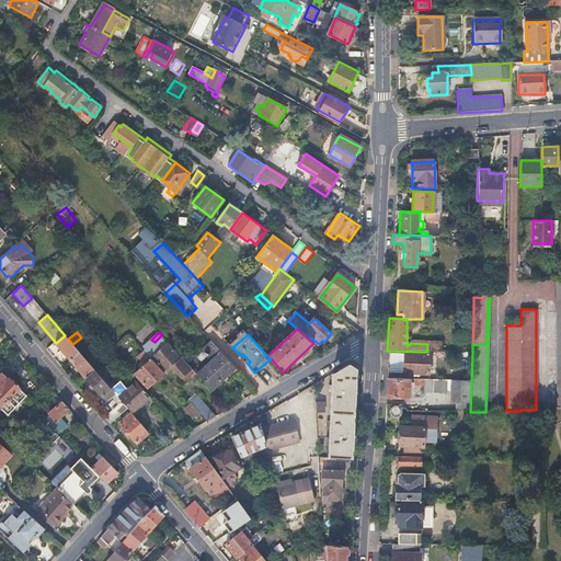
[(65,335),(56,343),(71,361),(80,353),(72,344),(68,339),(65,335)]
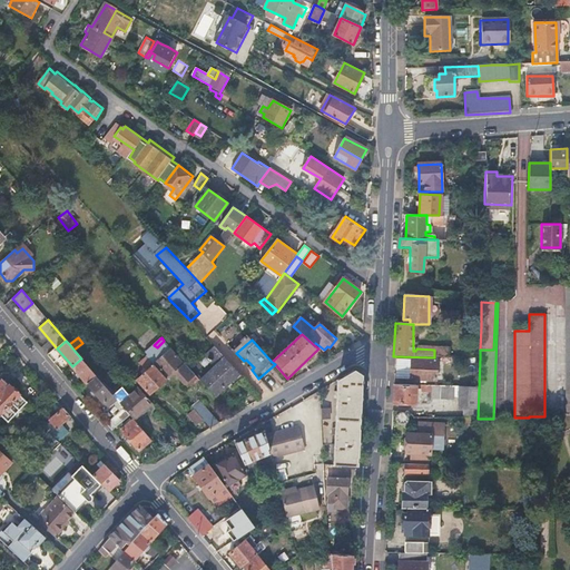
[(172,351),(169,347),(164,341),(157,347),(154,345),(146,352),(169,377),(175,372),(185,383),(194,374),(172,351)]
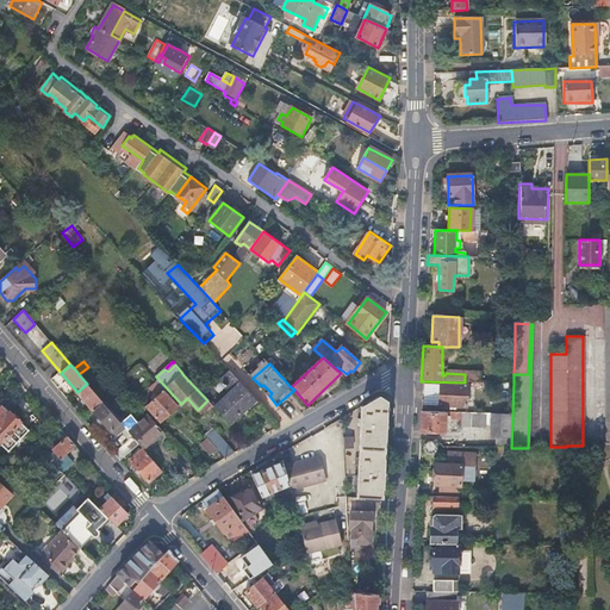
[(229,371),(256,400),(257,399),(230,369),(229,371)]
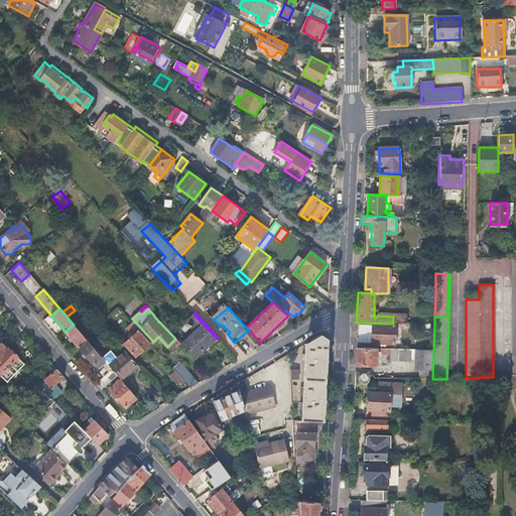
[(184,348),(196,359),(217,339),(194,313),(172,335),(184,348)]
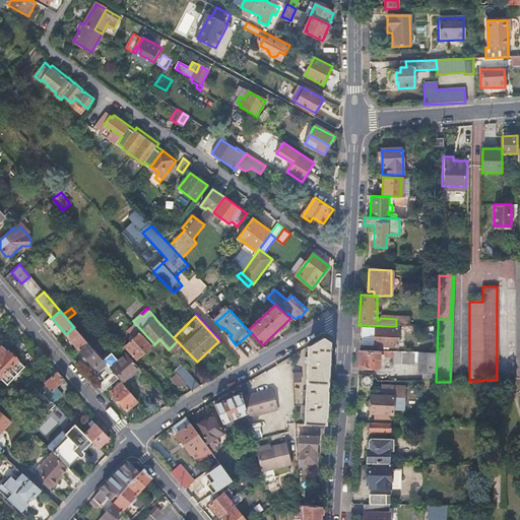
[(128,330),(134,337),(140,332),(133,325),(128,330)]
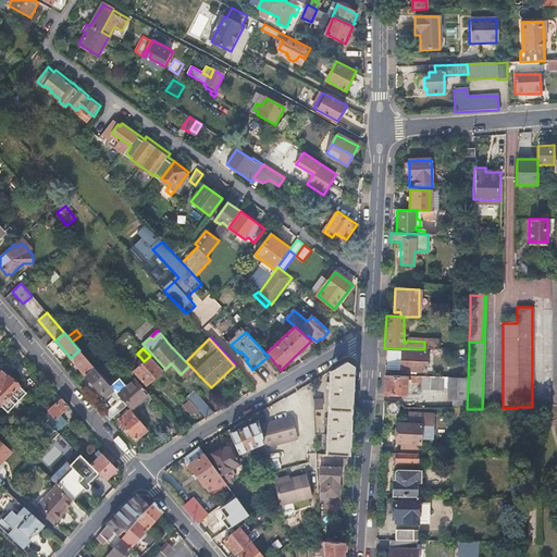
[(79,350),(71,358),(85,375),(94,367),(79,350)]
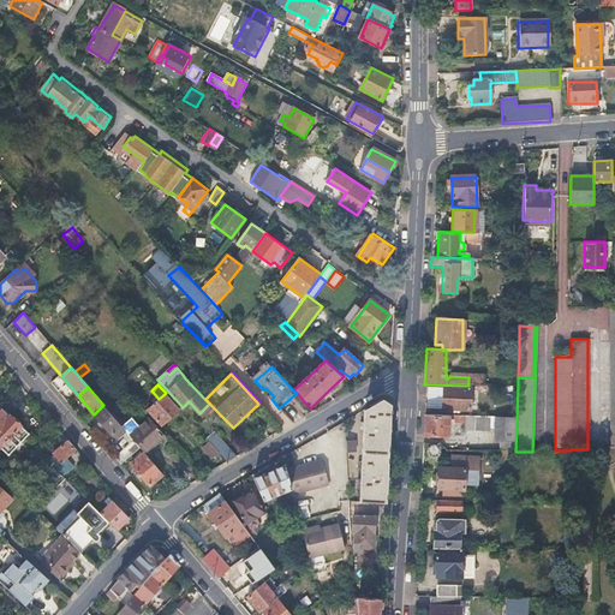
[(470,390),(442,389),(441,408),(470,410),(470,390)]
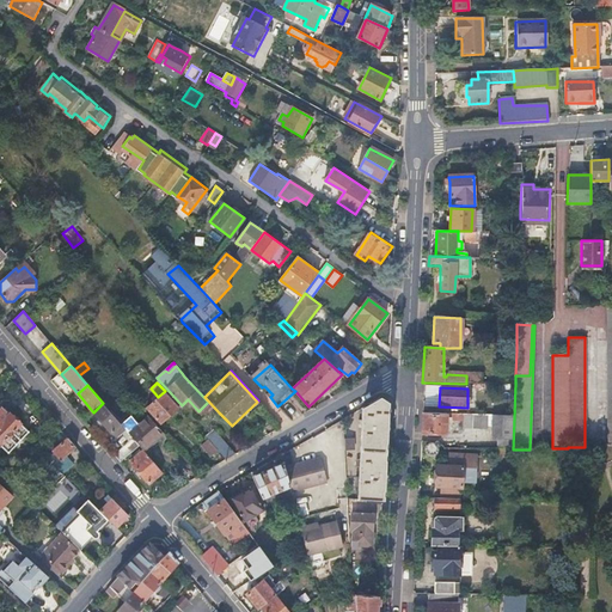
[(161,423),(179,407),(170,397),(165,391),(158,397),(147,407),(161,423)]
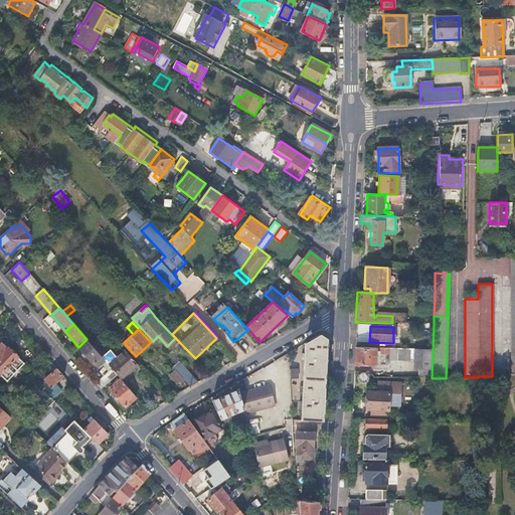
[(320,335),(305,343),(301,419),(321,420),(327,340),(320,335)]
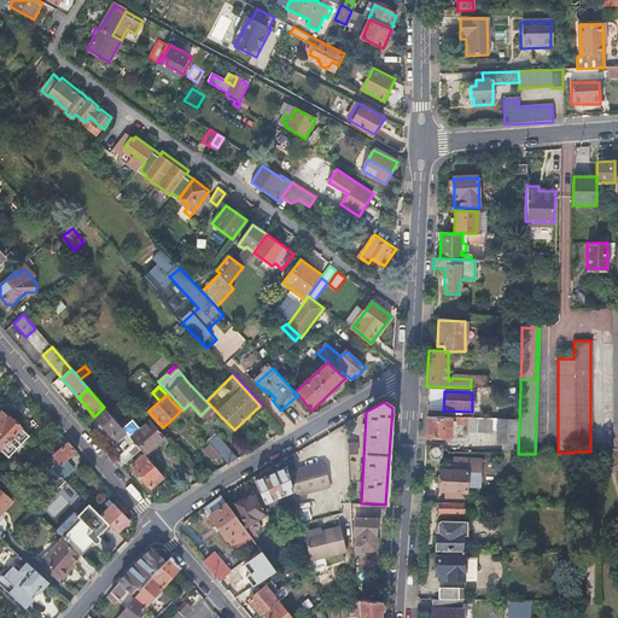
[(214,410),(210,406),(200,415),(204,419),(214,410)]
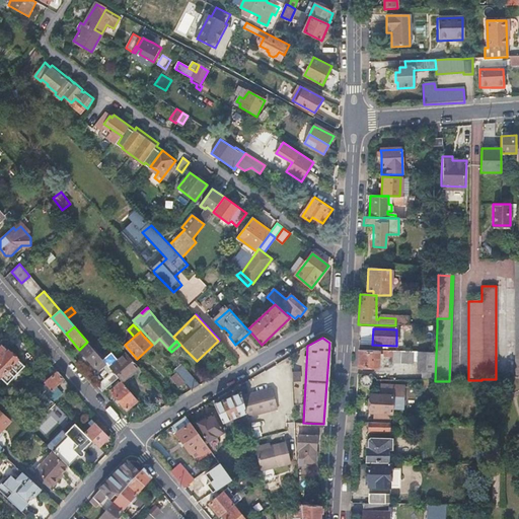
[(87,342),(79,350),(93,366),(94,364),(98,370),(105,363),(87,342)]
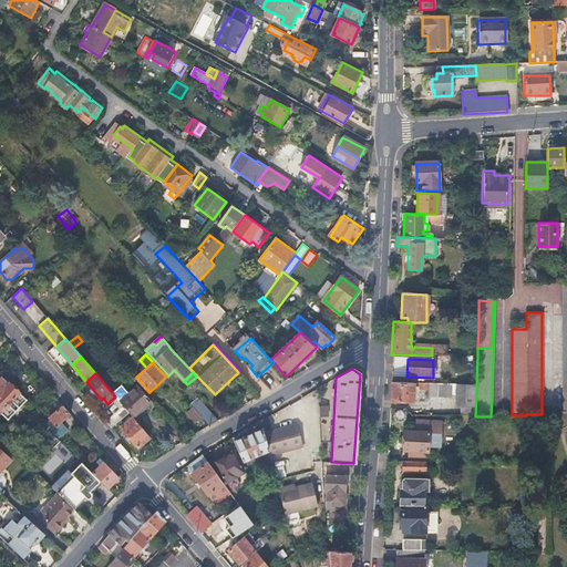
[(27,400),(9,383),(8,384),(0,378),(0,412),(9,420),(27,400)]
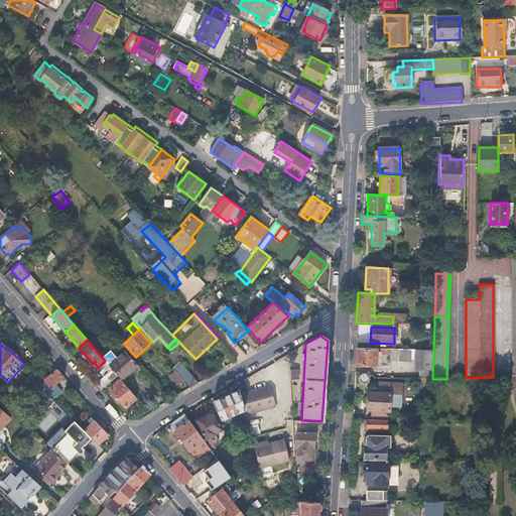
[(376,349),(356,349),(355,366),(375,366),(376,349)]
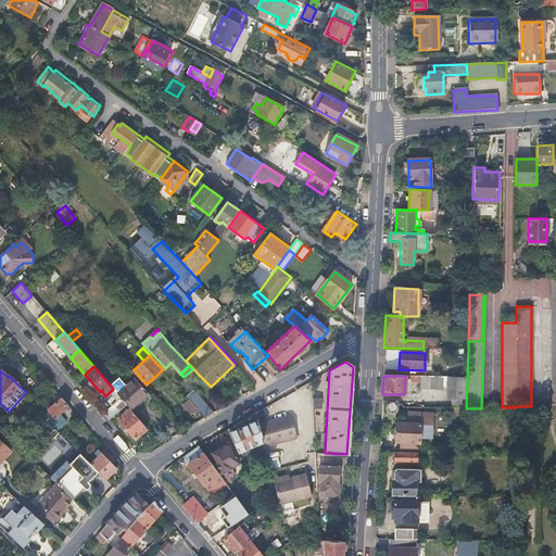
[(117,393),(121,397),(127,404),(130,409),(149,394),(136,379),(135,378),(117,393)]
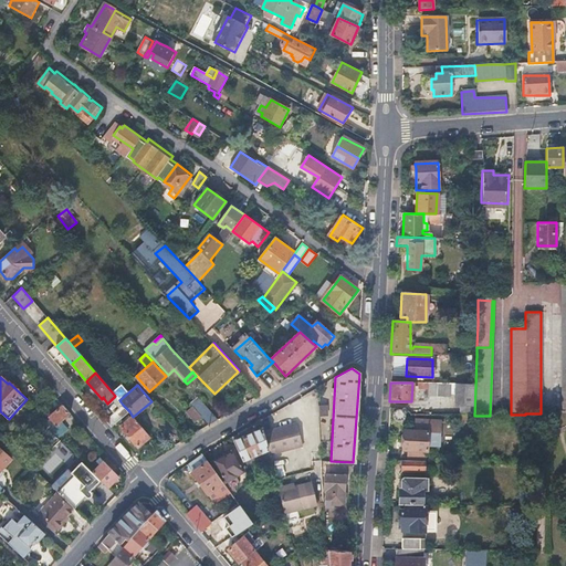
[(467,416),(474,416),(475,386),(456,385),(454,407),(460,408),(461,416),(467,416)]
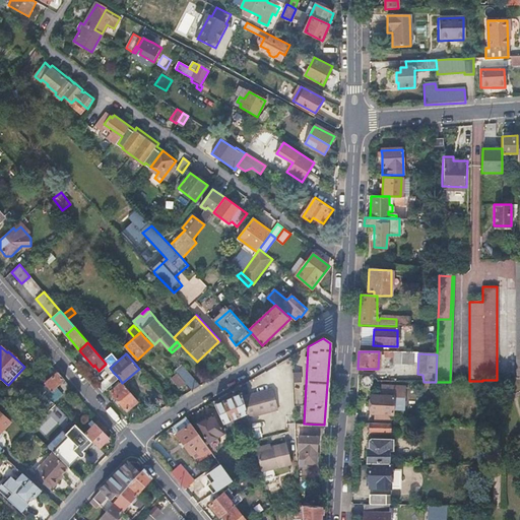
[(170,368),(165,373),(173,382),(179,378),(170,368)]
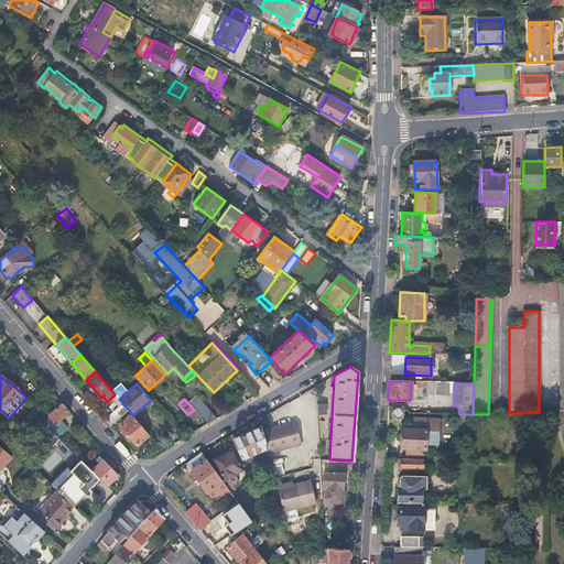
[(194,408),(209,424),(216,420),(201,402),(194,408)]
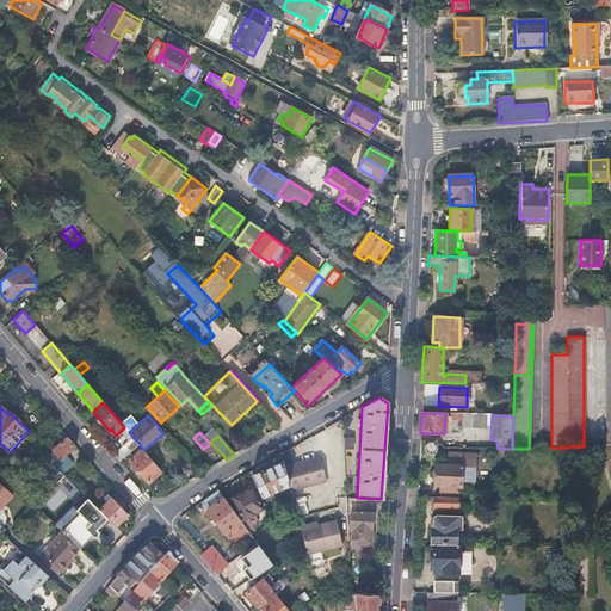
[(62,460),(76,446),(68,437),(53,450),(62,460)]
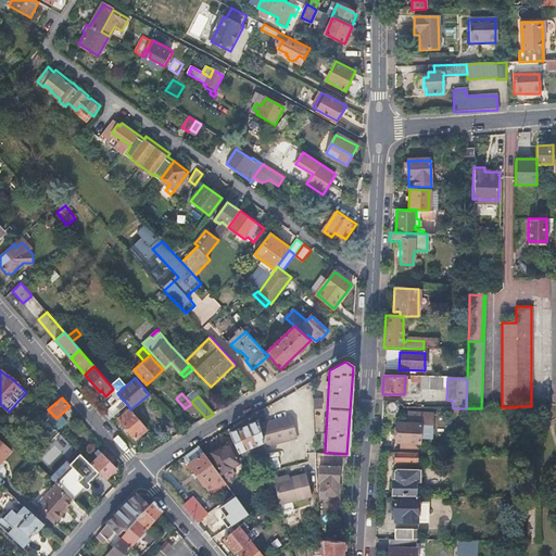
[(121,397),(103,413),(110,419),(127,404),(121,397)]
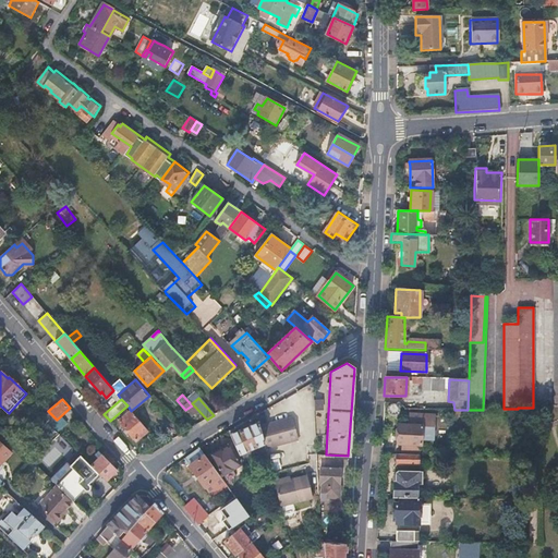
[(136,441),(148,431),(131,411),(119,421),(136,441)]
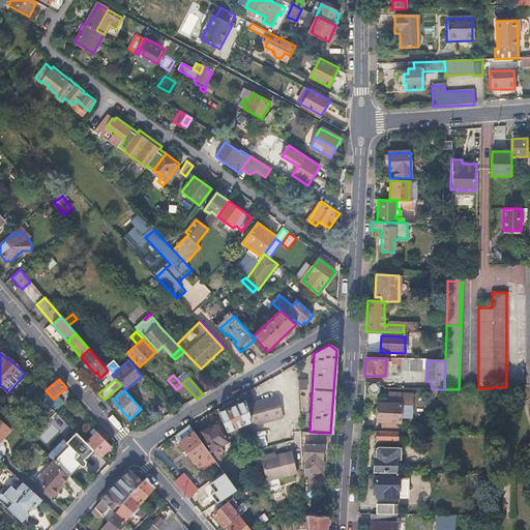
[(387,405),(377,405),(376,422),(398,423),(399,418),(410,419),(411,395),(387,394),(387,405)]
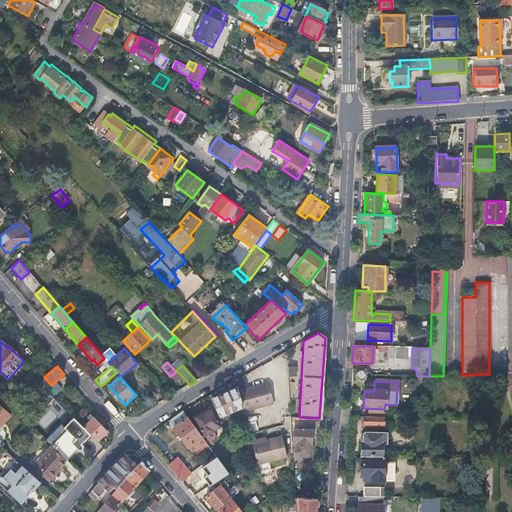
[(238,390),(242,407),(242,409),(243,412),(273,404),(268,383),(238,390)]
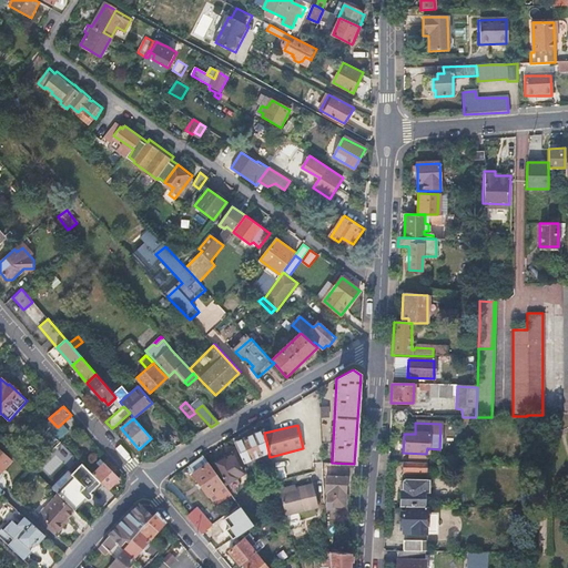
[(263,429),(234,443),(243,463),(269,452),(264,433),(263,429)]
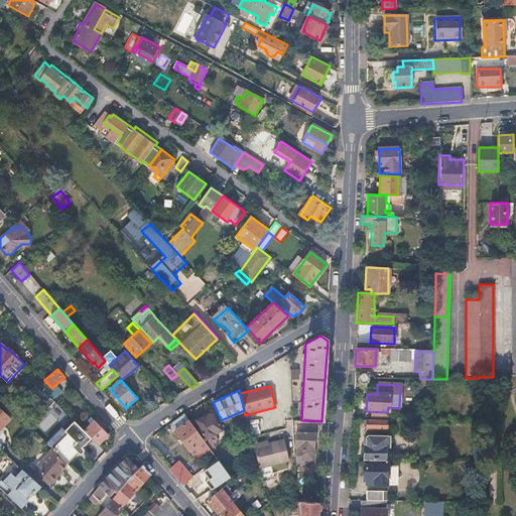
[(463,404),(463,396),(447,396),(447,404),(463,404)]
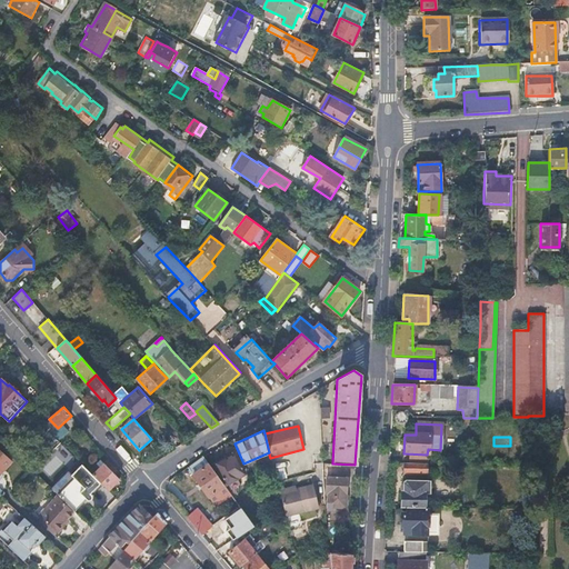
[(0,468),(1,468),(3,470),(12,461),(0,450),(0,468)]
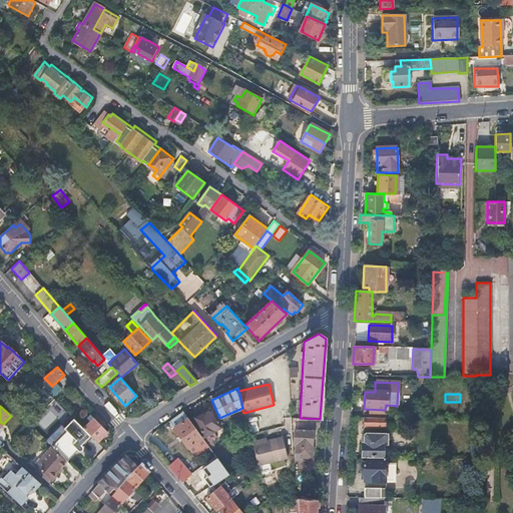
[(203,413),(194,418),(204,437),(220,428),(211,410),(204,414),(203,413)]
